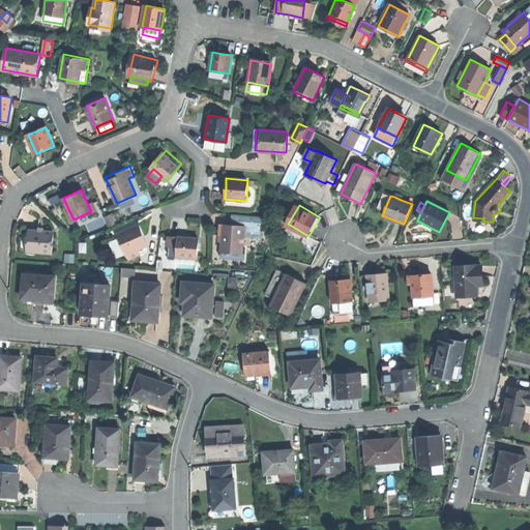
[(246,215),(235,214),(234,224),(245,225),(246,215)]
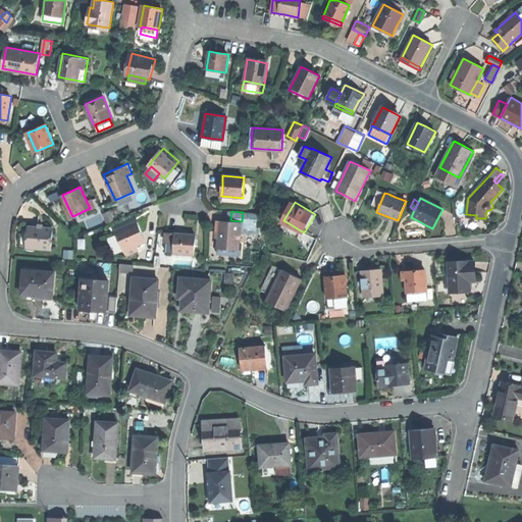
[(239,249),(241,231),(242,222),(242,221),(230,220),(220,219),(220,226),(218,247),(239,249)]
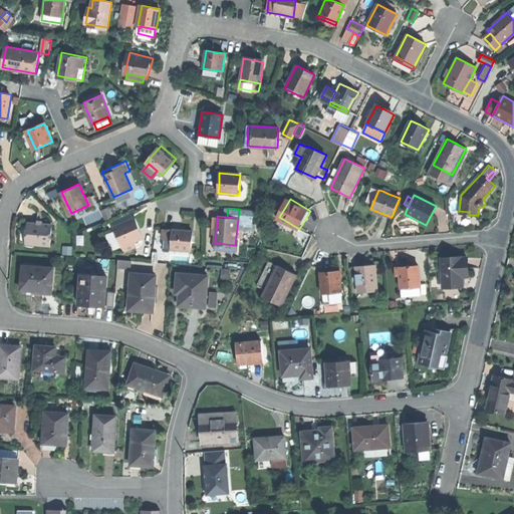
[(420,222),(411,217),(408,223),(412,225),(417,228),(420,222)]
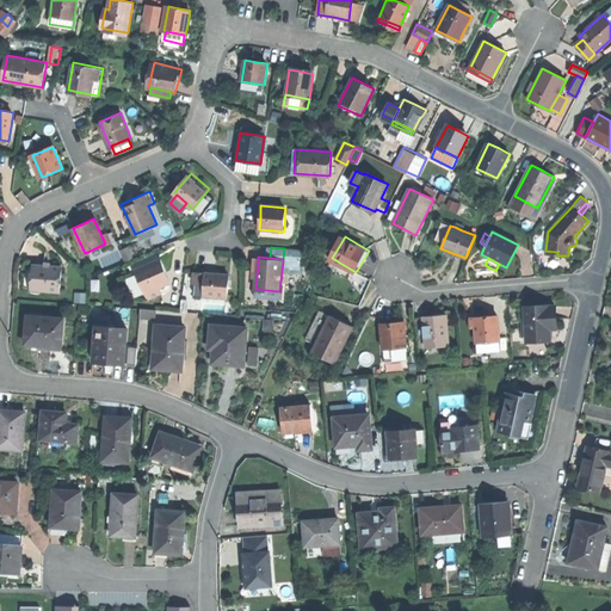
[(165,264),(162,259),(137,270),(150,300),(162,294),(160,287),(171,282),(166,271),(167,271),(165,264)]
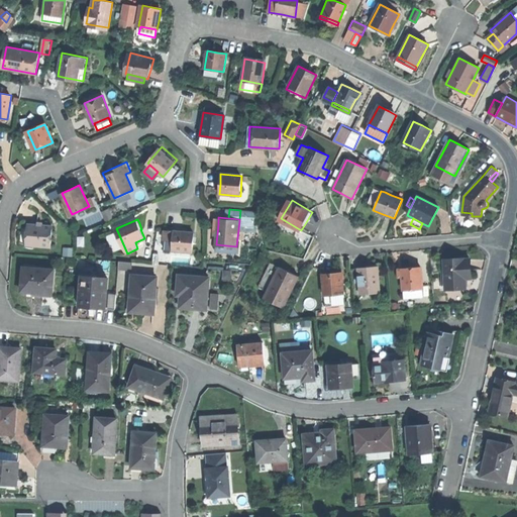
[(238,229),(257,230),(255,221),(239,220),(238,229)]
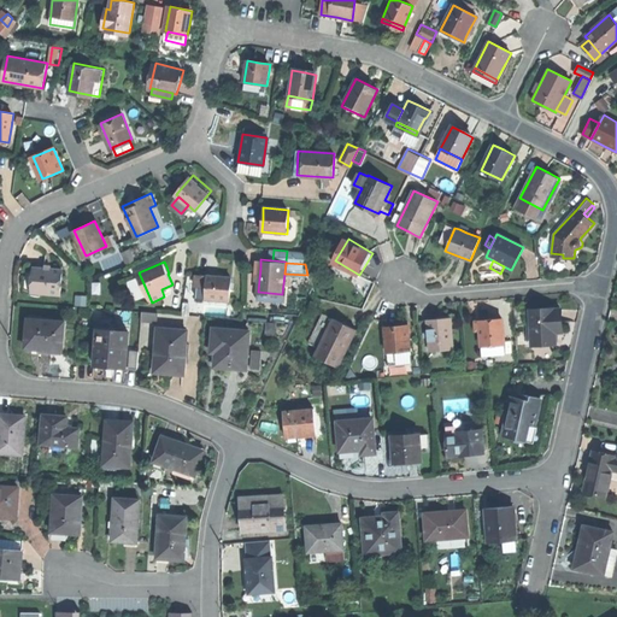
[(63,271),(51,270),(43,269),(35,269),(31,294),(60,297),(63,271)]
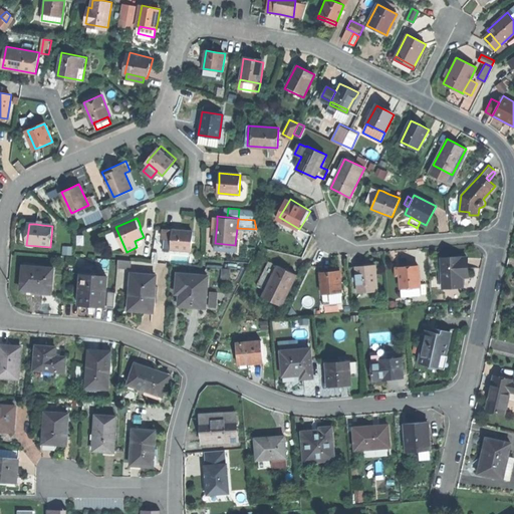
[(164,245),(173,246),(174,229),(164,229),(164,245)]
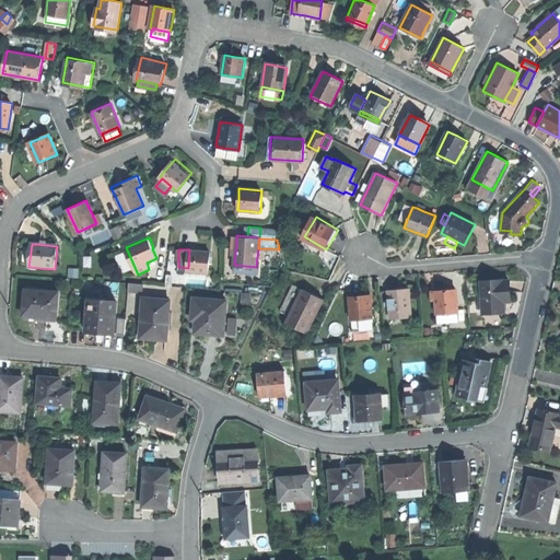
[(189,249),(188,268),(188,270),(210,270),(210,251),(199,251),(189,249)]
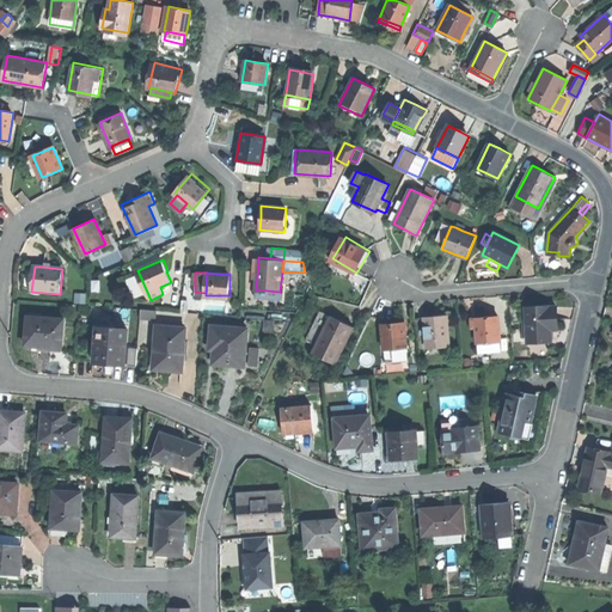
[(280,292),(256,289),(255,297),(282,300),(283,292),(280,292)]
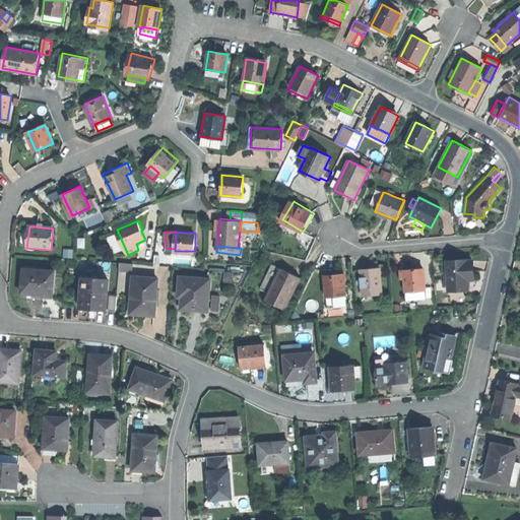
[(470,270),(473,270),(473,259),(467,260),(466,259),(447,260),(447,261),(451,261),(451,270),(447,270),(448,290),(468,289),(468,279),(470,279),(470,270)]
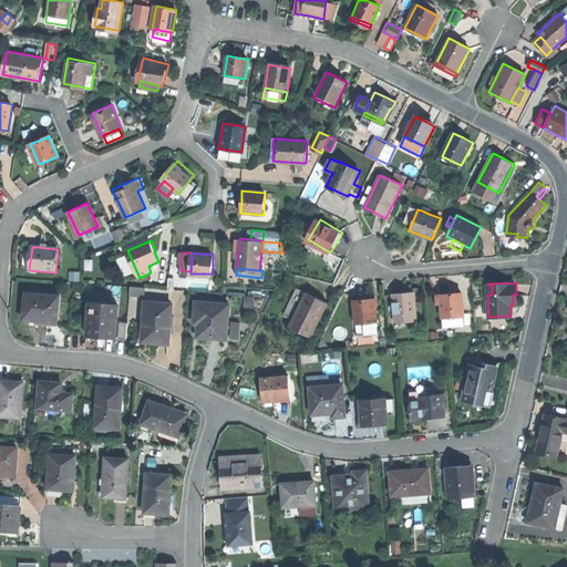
[(294,318),(307,291),(298,287),(285,315),(294,318)]
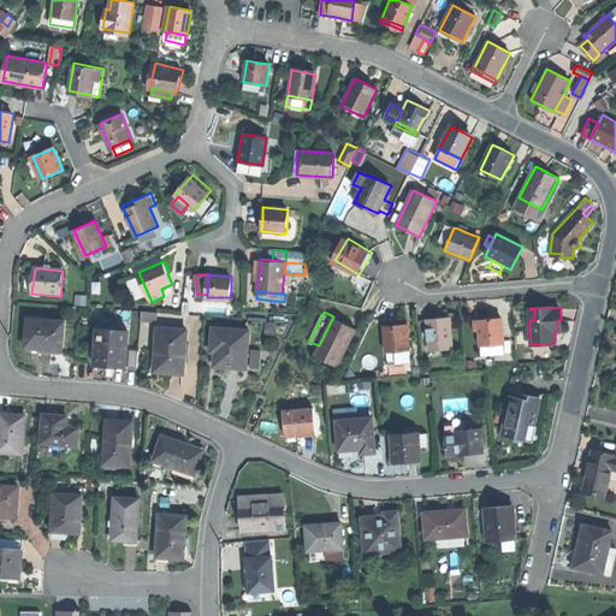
[(345,323),(333,317),(319,345),(314,355),(337,366),(355,327),(345,323)]
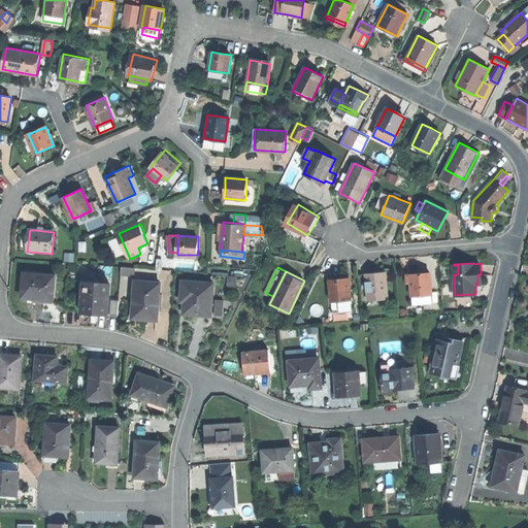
[(55,274),(25,272),(23,297),(38,298),(53,300),(55,274)]
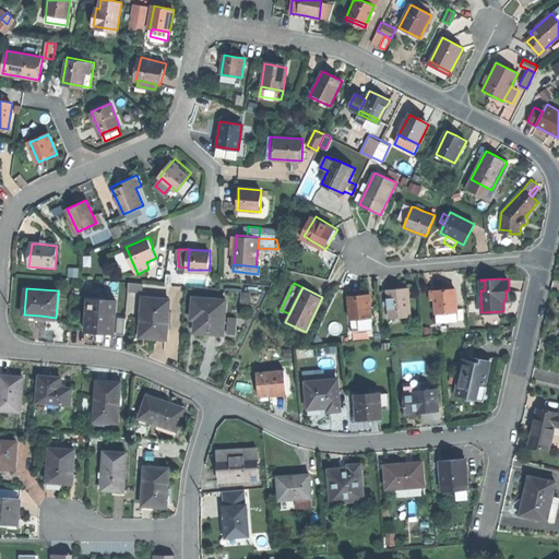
[(396,289),(387,289),(389,318),(411,317),(408,288),(396,289)]
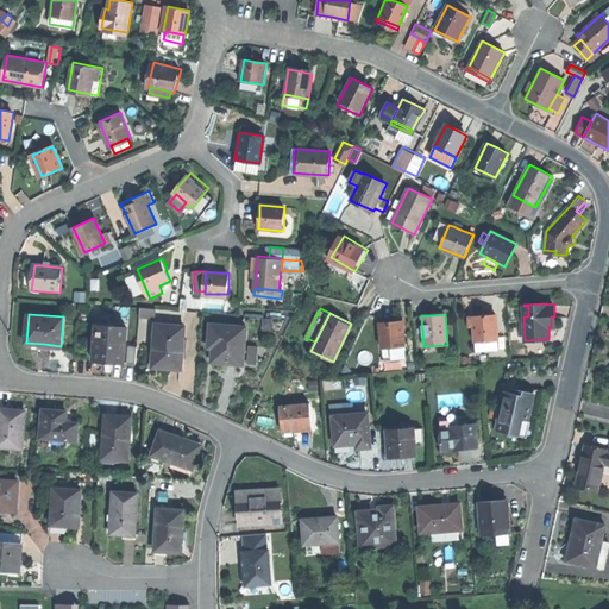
[(475,341),(497,340),(495,315),(484,316),(472,316),(475,341)]
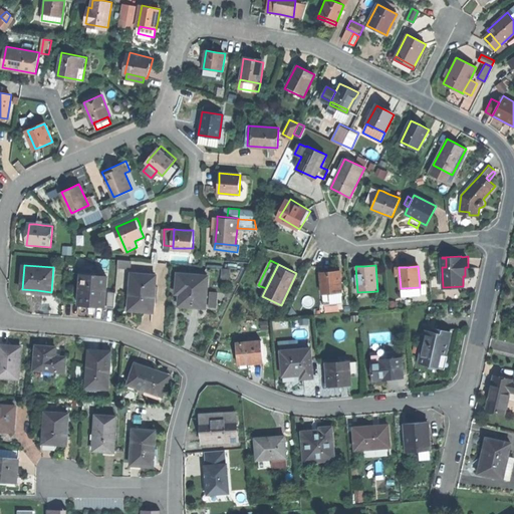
[(321,294),(341,293),(339,271),(329,271),(319,272),(321,294)]
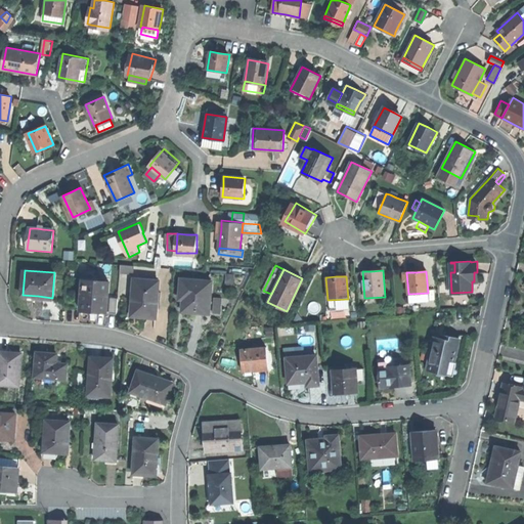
[(106,312),(110,280),(83,278),(81,310),(93,311),(106,312)]
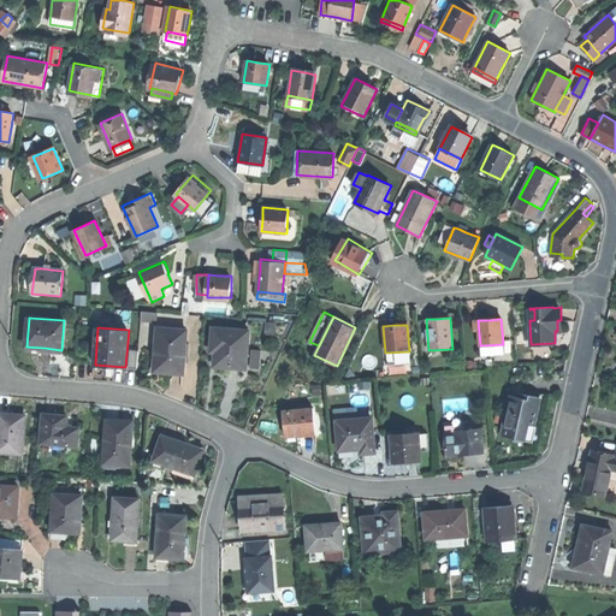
[(183,378),(187,330),(158,327),(154,371),(170,372),(169,377),(175,377),(183,378)]
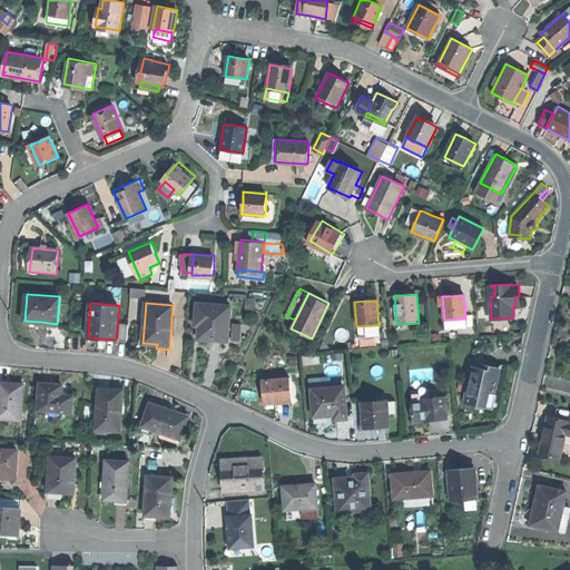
[(232,305),(197,303),(196,321),(200,321),(198,338),(212,340),(225,341),(226,323),(229,323),(232,305)]
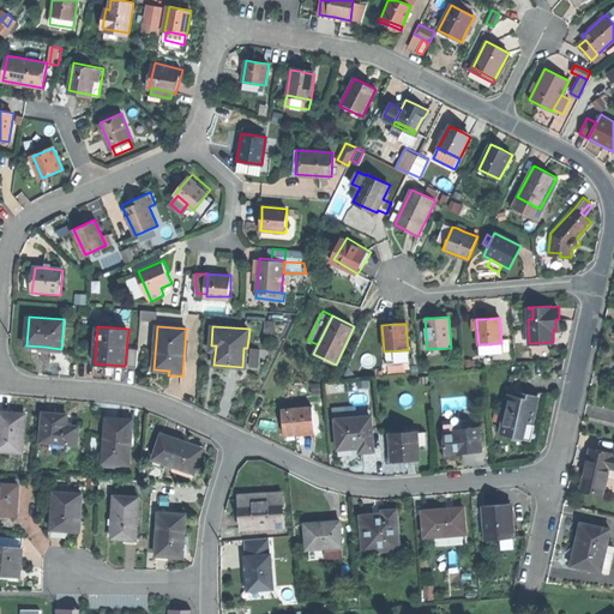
[(503,353),(501,343),(479,344),(480,355),(503,353)]
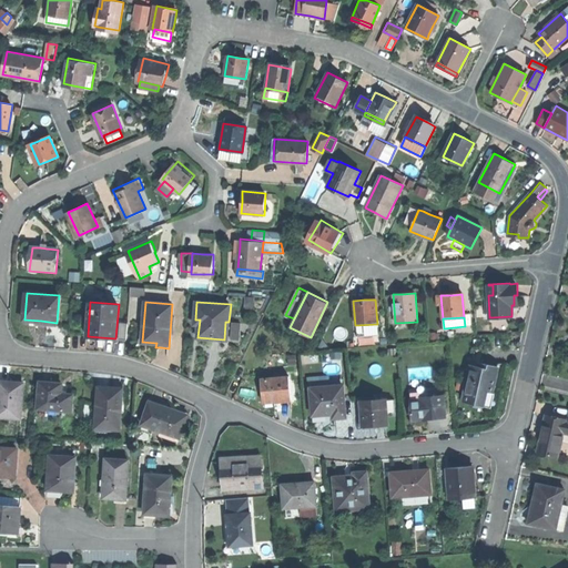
[(232,321),(230,338),(241,340),(242,322),(232,321)]
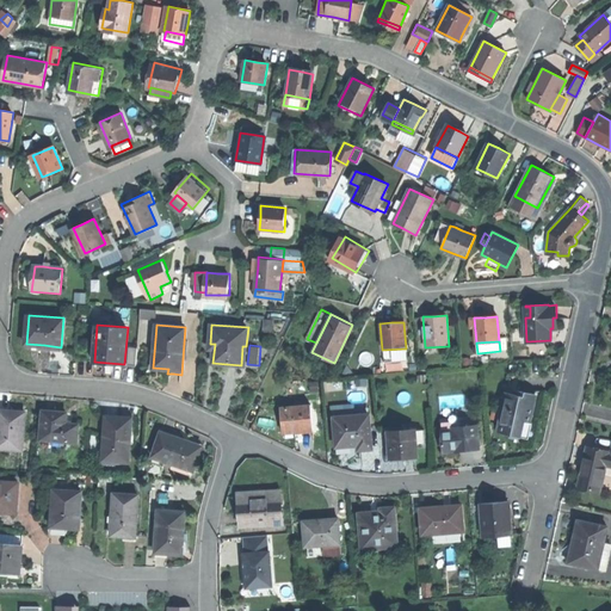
[(127,364),(136,365),(137,347),(129,346),(127,364)]
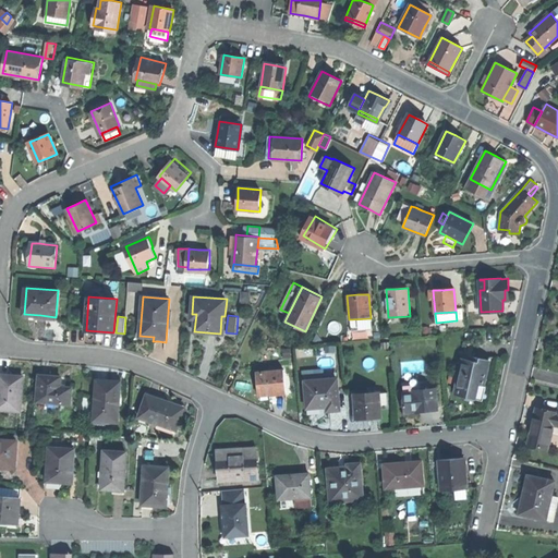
[(372,330),(371,318),(349,319),(350,332),(372,330)]
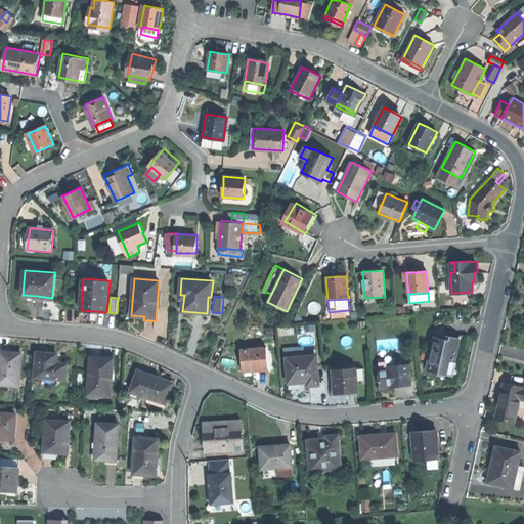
[(461,337),(442,334),(441,338),(435,337),(428,368),(452,374),(456,357),(461,337)]
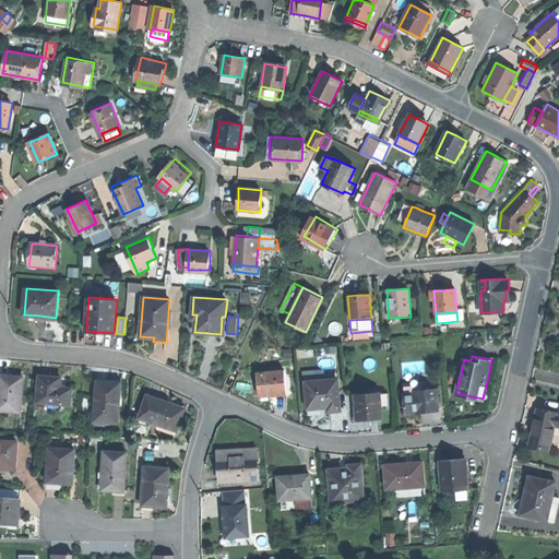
[(286,393),(284,369),(258,371),(259,395),(272,394),(286,393)]
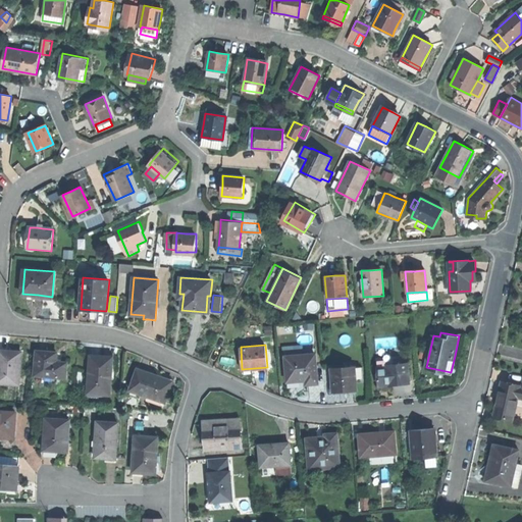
[(10,351),(0,350),(0,381),(19,383),(21,352),(10,351)]
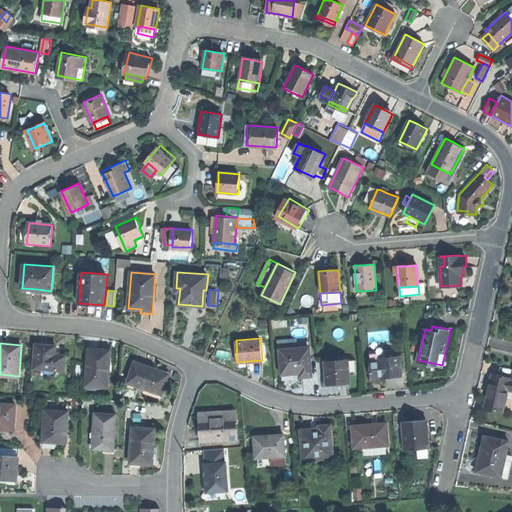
[(64,369),(65,355),(55,354),(56,345),(46,345),(36,344),(34,367),(64,369)]
